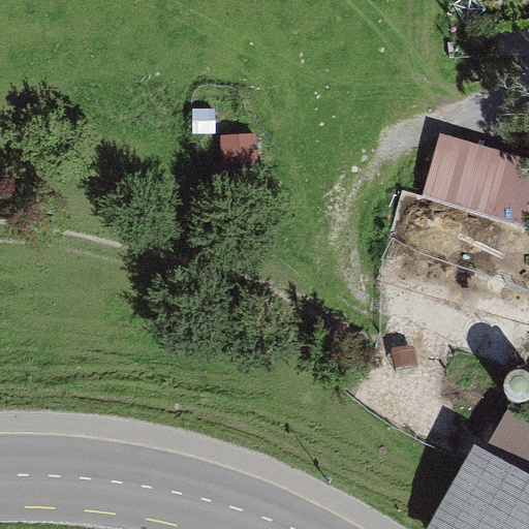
[(216,111),(193,111),(193,135),(216,135),(216,111)]
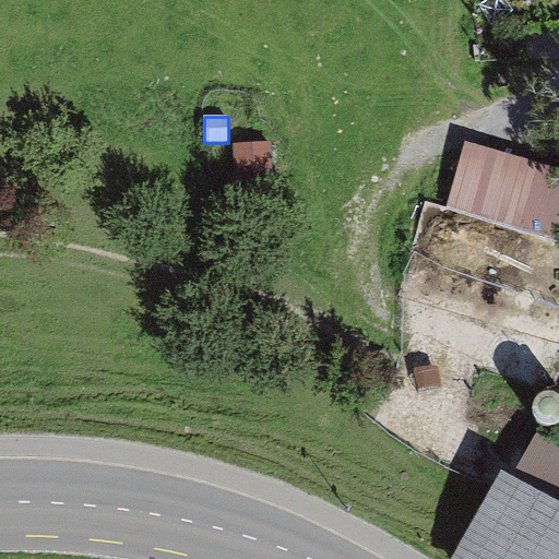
[(232,180),(268,180),(268,144),(233,144),(232,180)]
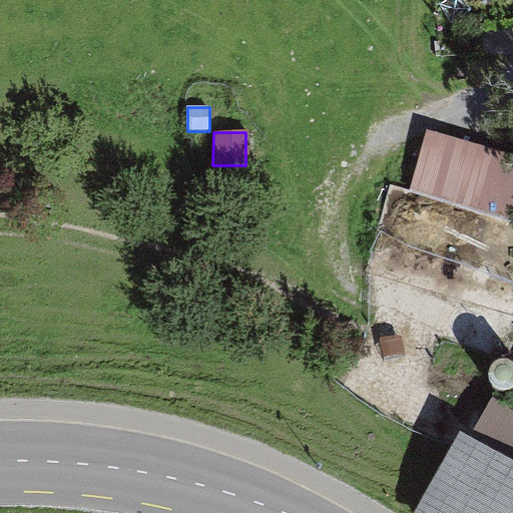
[(512,169),(429,146),(415,194),(512,222),(512,169)]
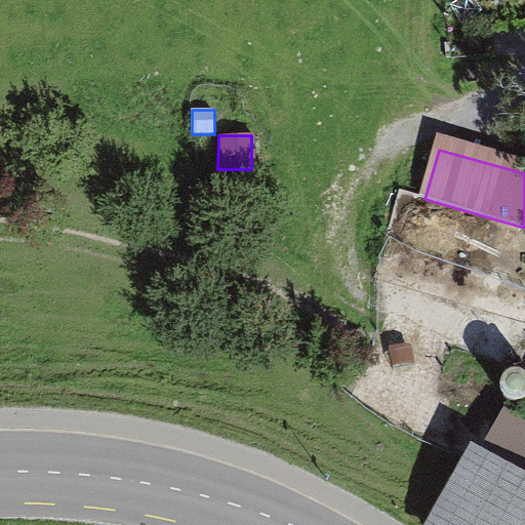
[(505,396),(509,399),(514,401),(519,401),(524,399),(524,398),(524,371),(521,369),(516,369),(511,370),(506,372),(502,376),(500,381),(500,387),(501,392),(505,396)]
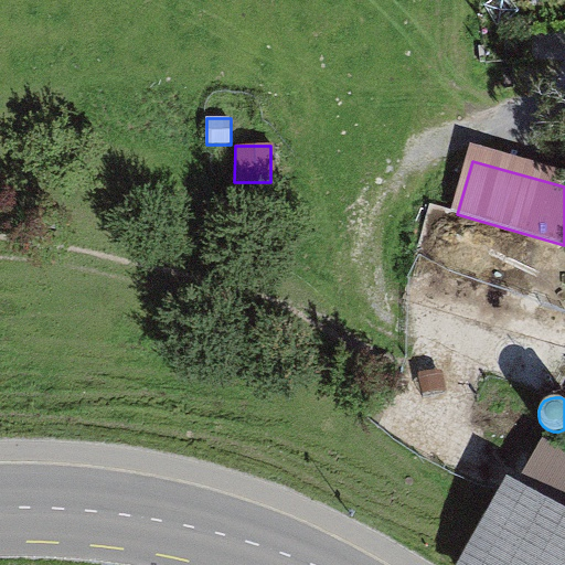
[(516,483),(507,478),(456,564),(564,564),(564,450),(543,438),(516,483)]
